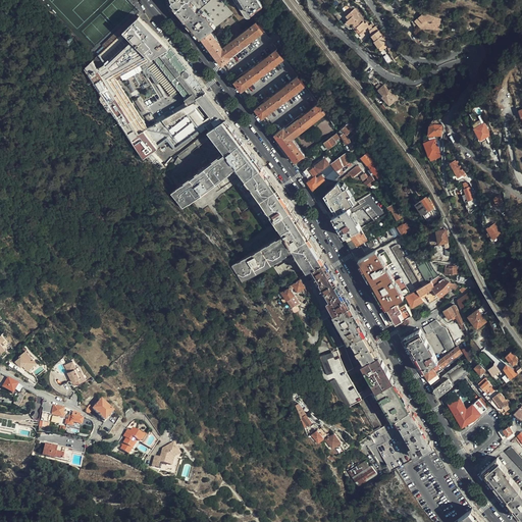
[(171,0),(172,1),(171,2),(177,8),(176,9),(187,21),(198,11),(188,0),(171,0)]
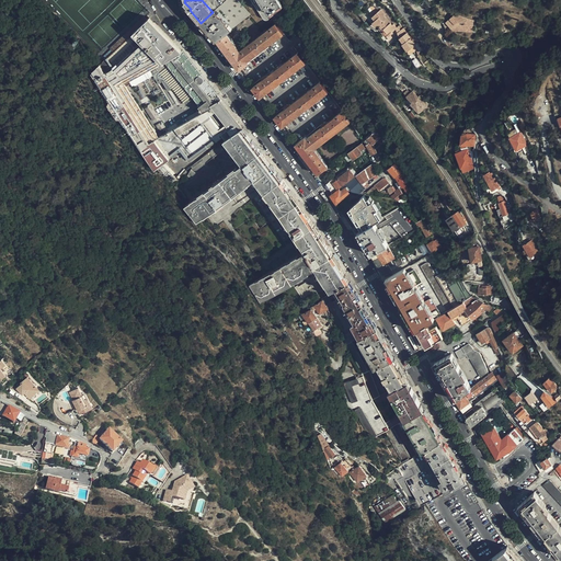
[(250,15),(236,0),(226,0),(213,12),(201,23),(216,42),(217,41),(226,33),(250,15)]
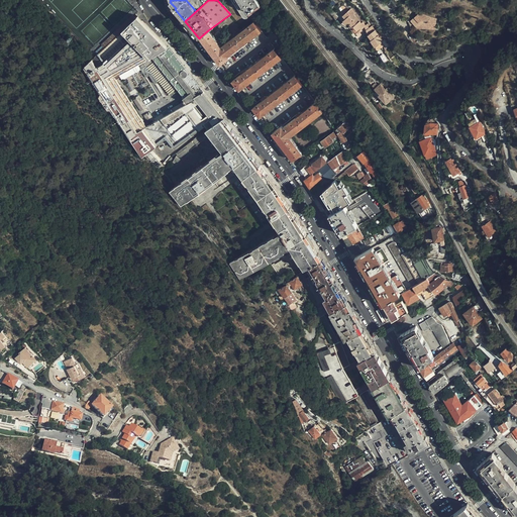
[(249,16),(254,12),(252,9),(260,5),(255,0),(231,0),(243,17),(243,18),(245,18),(246,18),(249,16)]
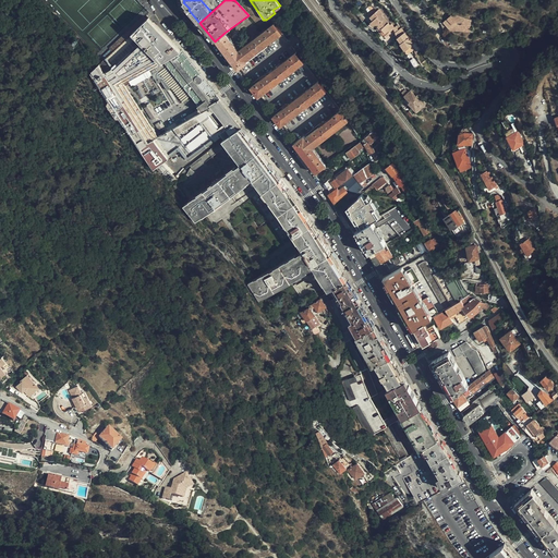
[(378,27),(387,20),(384,14),(385,14),(380,9),(379,9),(370,17),(373,21),(372,22),(375,26),(376,25),(378,27)]
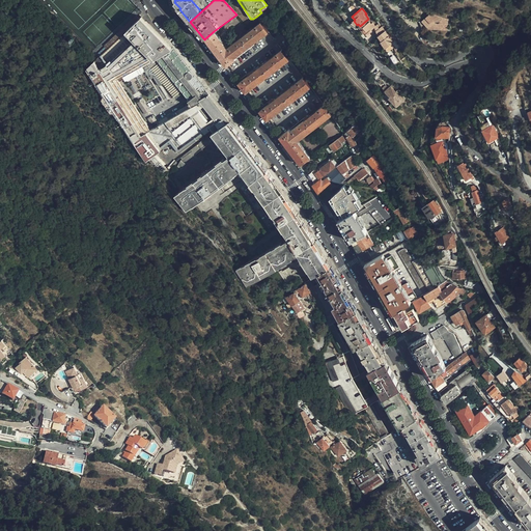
[(448,29),(449,19),(432,12),(422,21),(429,28),(448,29)]
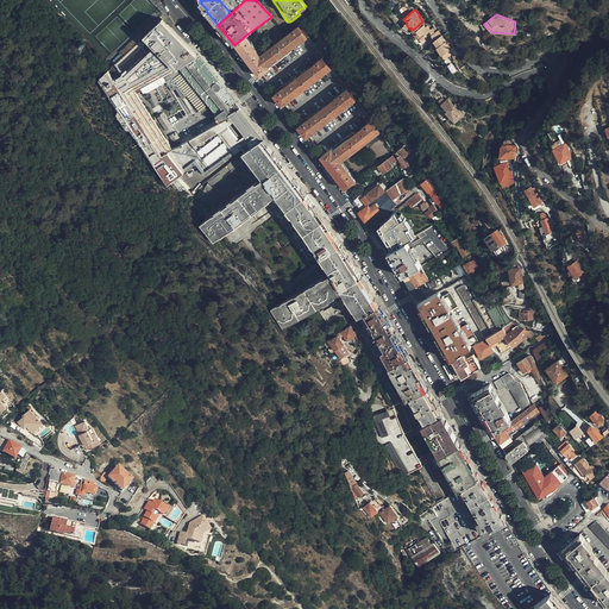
[(127,45),(131,49),(159,22),(157,18),(127,45)]
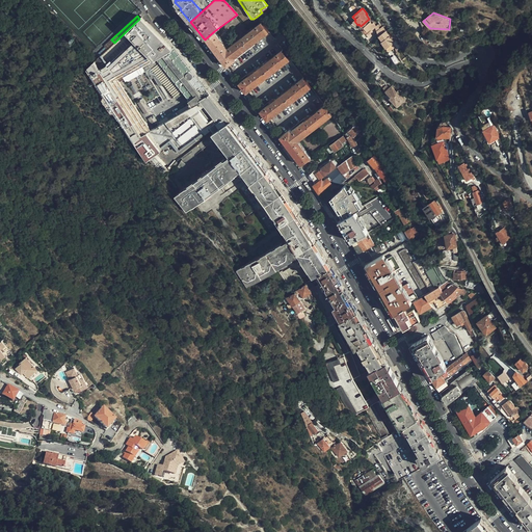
[(214,131),(230,121),(217,104),(205,88),(191,99),(188,102),(192,106),(151,131),(118,80),(139,68),(150,80),(154,78),(159,84),(163,81),(176,97),(184,90),(186,92),(201,82),(171,47),(142,17),(139,19),(114,43),(95,62),(88,68),(143,154),(170,137),(178,148),(212,127),(214,131)]
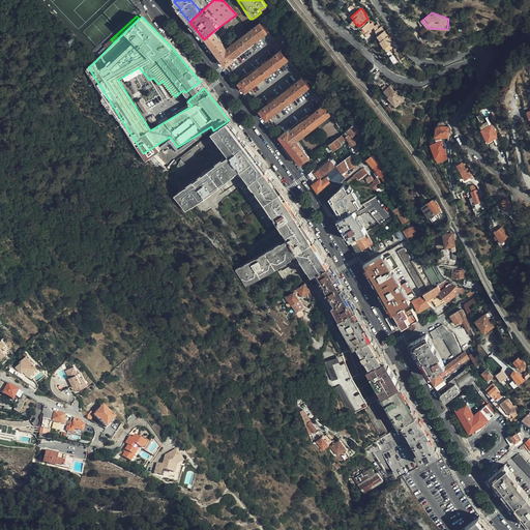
[(366,34),(375,27),(376,26),(372,21),(371,22),(367,19),(359,26),(366,34)]
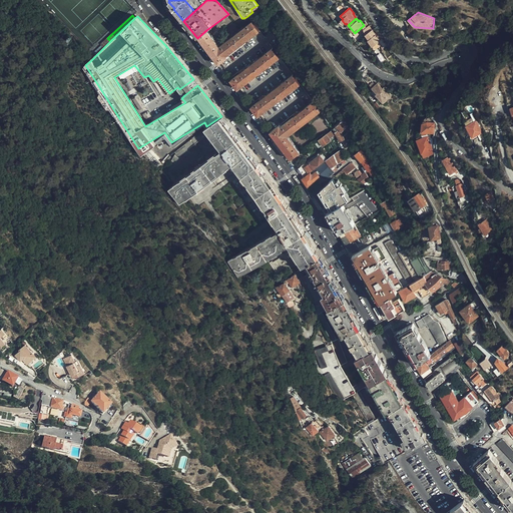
[(206,30),(198,37),(218,64),(227,57),(226,56),(259,31),(251,22),(219,47),(206,30)]
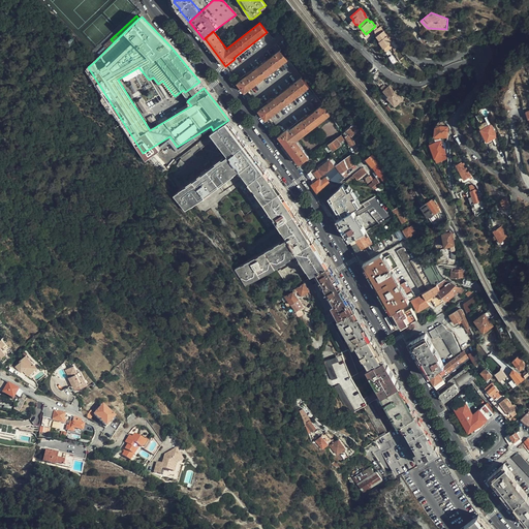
[(378,37),(379,38),(386,48),(393,42),(391,37),(381,27),(377,30),(375,31),(378,37)]
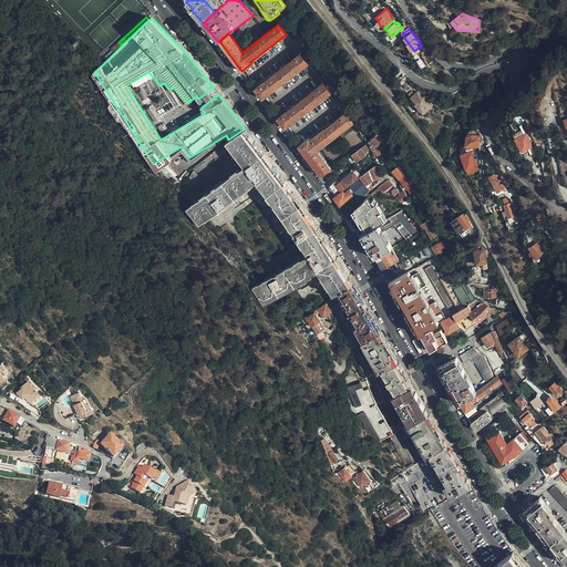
[(309,63),(301,53),(255,89),(263,99),(309,63)]
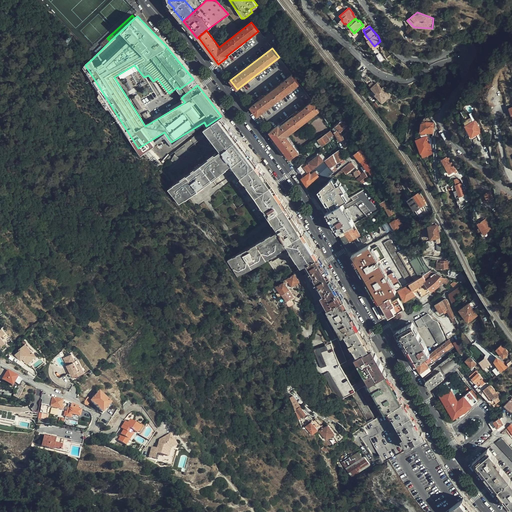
[(300,83),(292,74),(251,106),(258,115),(300,83)]
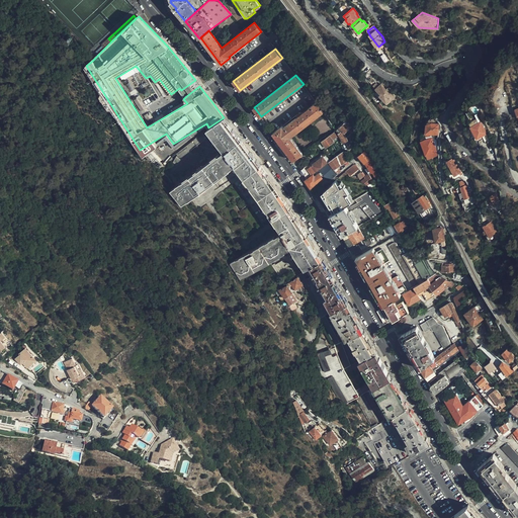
[(199,86),(195,80),(181,90),(186,96),(199,86)]
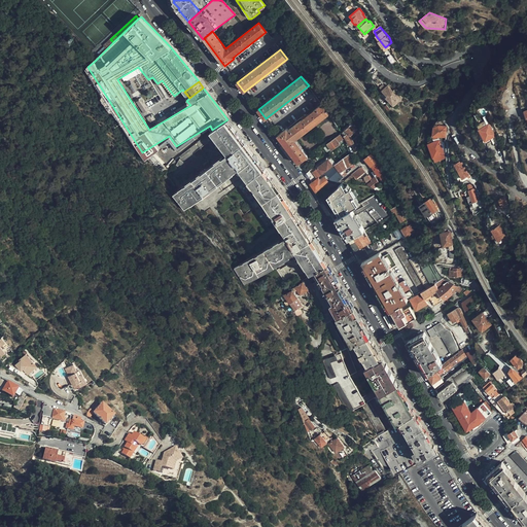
[(385,83),(379,89),(390,103),(398,96),(392,86),(389,89),(385,83)]
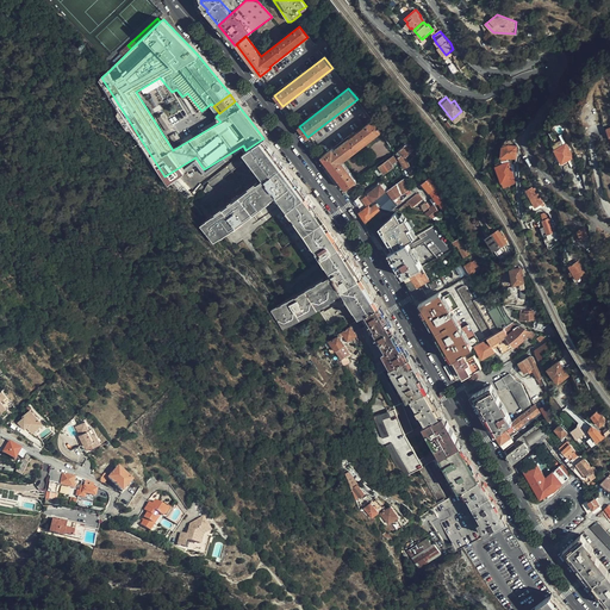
[(173,128),(163,113),(160,116),(169,130),(173,128)]
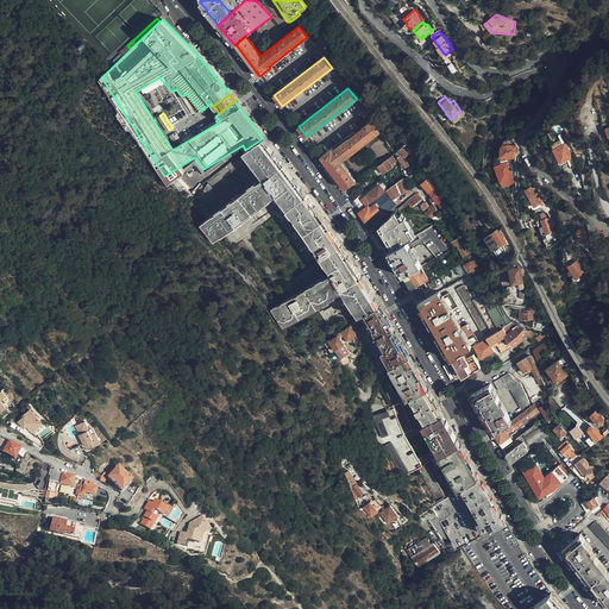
[(341,161),(380,131),(372,121),(333,150),(332,149),(321,157),(345,188),(350,186),(357,181),(341,161)]
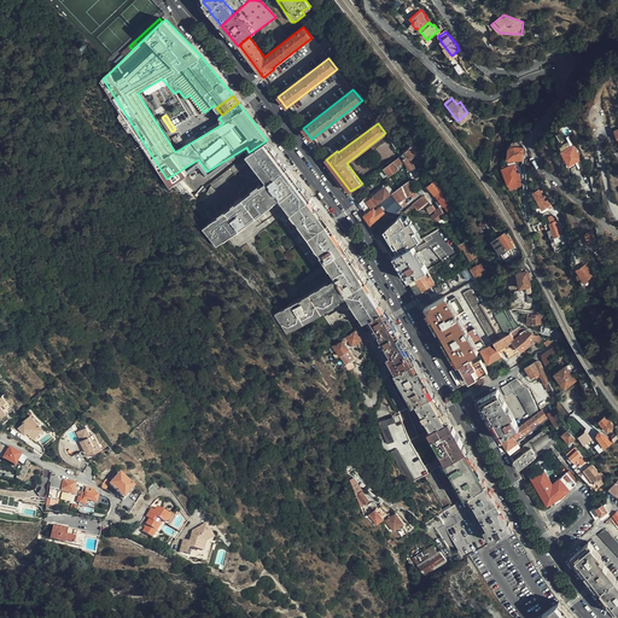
[(571,145),(561,149),(567,163),(572,162),(579,158),(573,144),(575,143),(571,133),(567,134),(569,139),(571,145)]
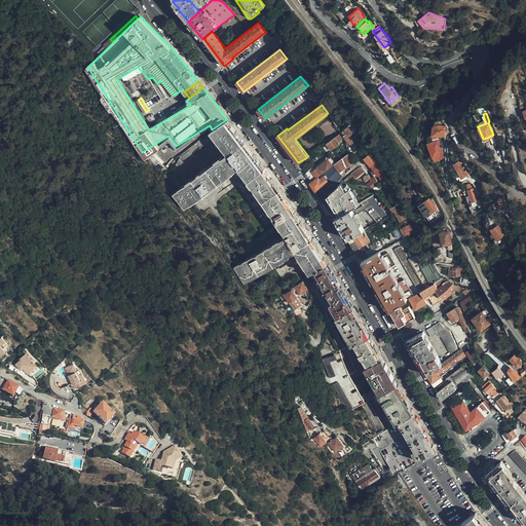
[(477,125),(478,126),(486,123),(484,118),(476,122),(477,125)]
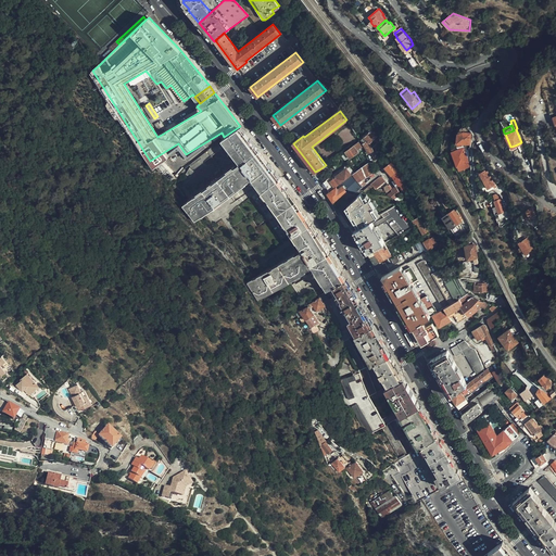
[(330,287),(346,277),(329,251),(327,247),(312,223),(291,192),(240,126),(224,137),(222,138),(240,162),(181,206),(193,223),(252,178),(261,189),(276,209),(297,240),(305,253),(249,288),(260,305),(316,270),(327,288),(330,287)]
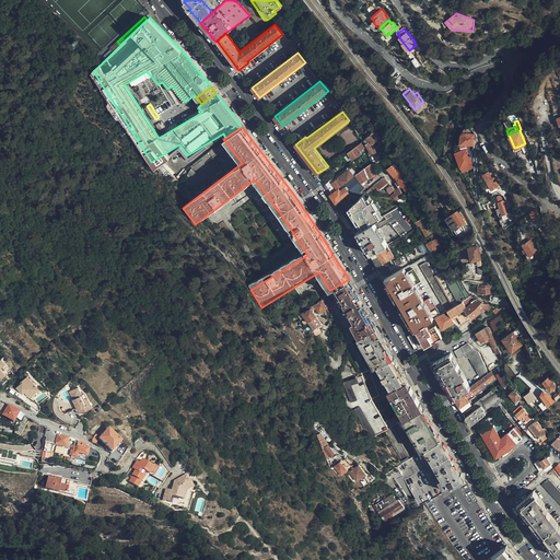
[(370,142),(371,143),(373,142),(380,137),(374,131),(366,137),(370,142)]
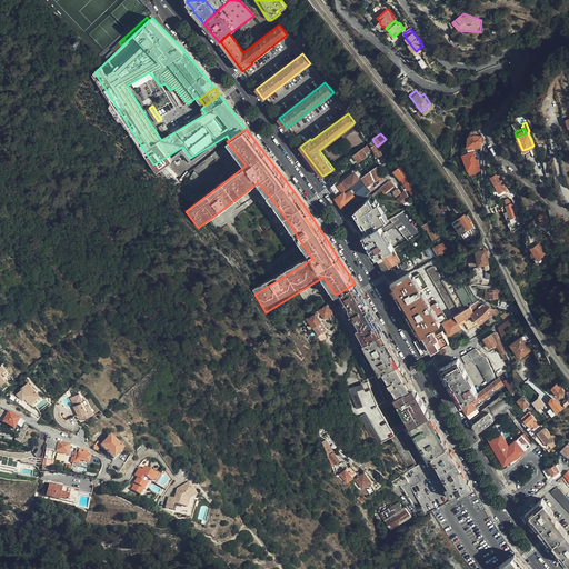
[(468,146),(473,147),(480,148),(481,148),(482,136),(473,135),(469,137),(468,138),(468,140),(468,145),(468,146)]
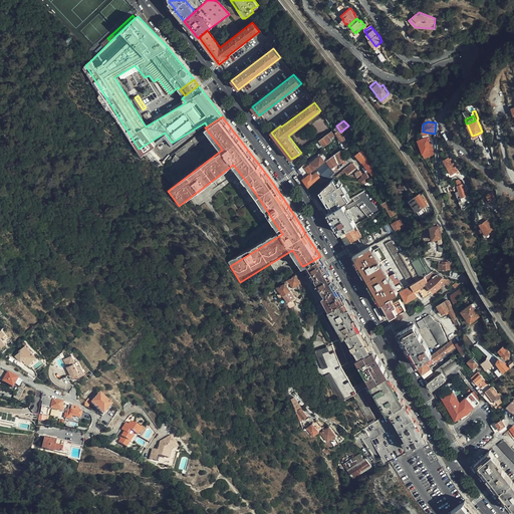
[(476,136),(476,135),(472,136),(467,123),(466,122),(465,122),(465,123),(465,124),(470,136),(470,137),(471,137),(471,138),(472,138),(473,138),(473,137),(476,136)]
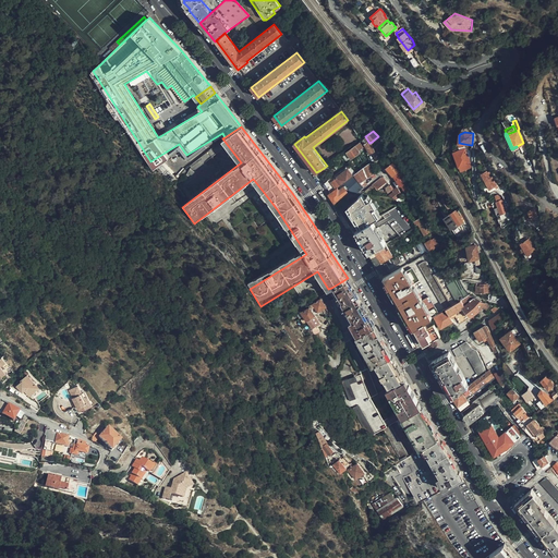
[(364,149),(360,142),(354,146),(359,153),(364,149)]
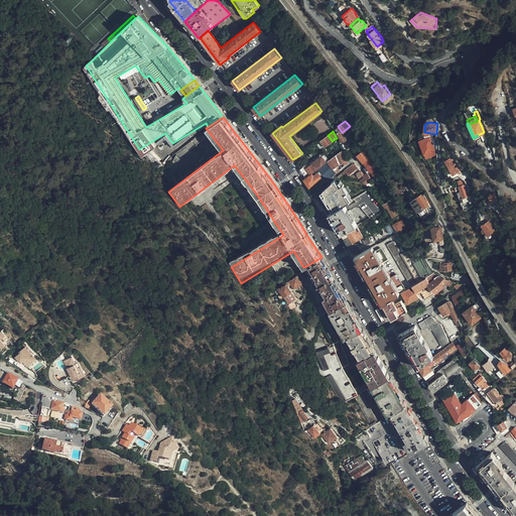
[(341,131),(338,133),(342,142),(347,139),(346,138),(345,136),(342,132),(341,131)]
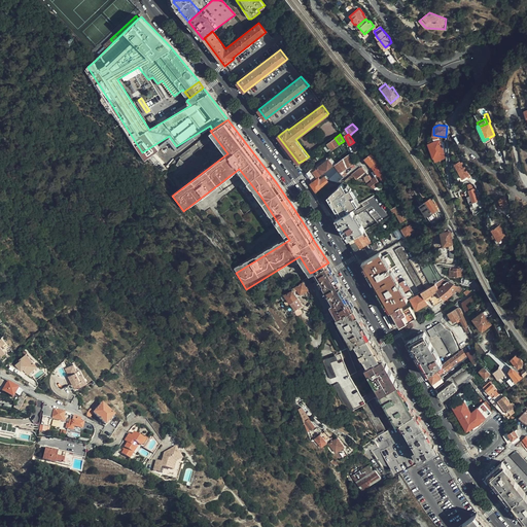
[(445,137),(438,136),(438,138),(433,139),(433,142),(440,140),(444,151),(445,137)]
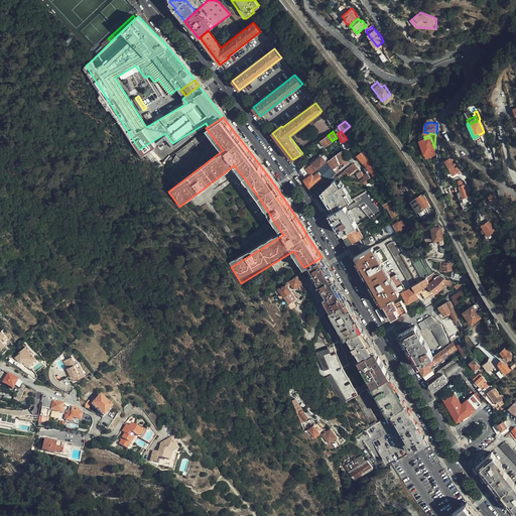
[(332,141),(328,135),(320,140),(325,146),(332,141)]
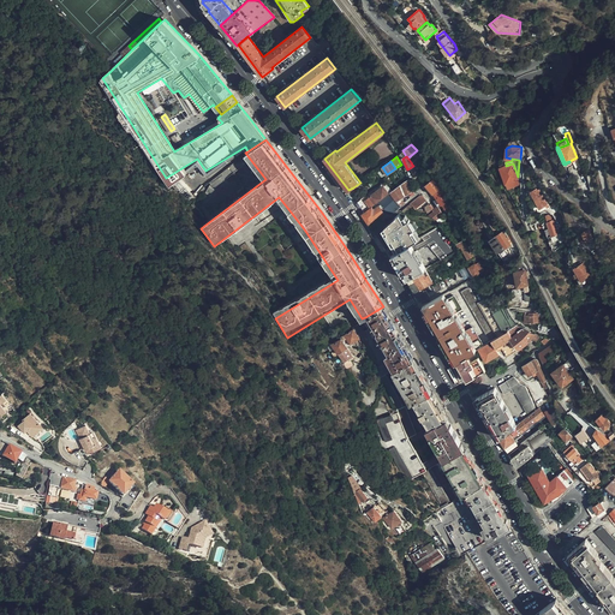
[(518,179),(518,177),(513,163),(506,166),(500,168),(506,184),(518,179)]
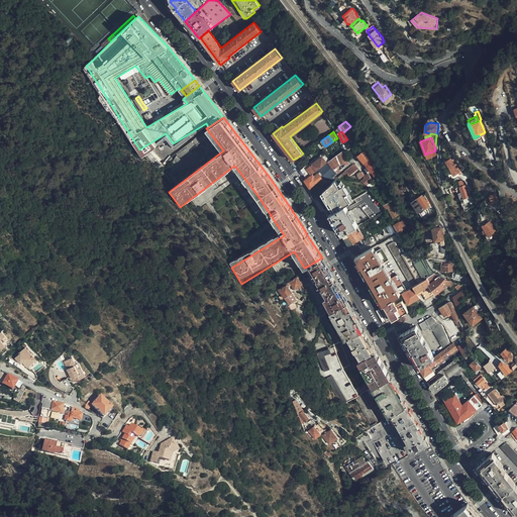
[(158,162),(145,147),(141,150),(145,156),(147,154),(154,164),(158,162)]
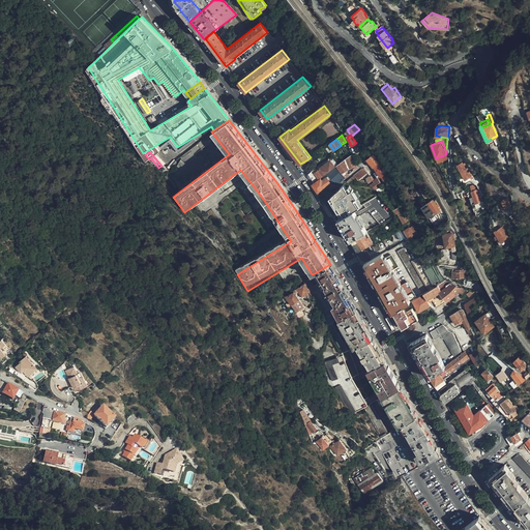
[(354,169),(357,167),(352,154),(337,165),(345,178),(348,176),(345,172),(353,168),(354,169)]
